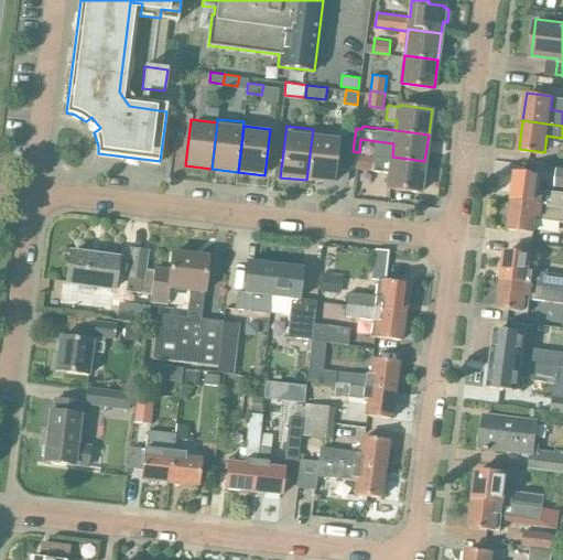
[(313,129),(306,180),(334,183),(335,168),(345,169),(347,147),(338,146),(339,132),(313,129)]
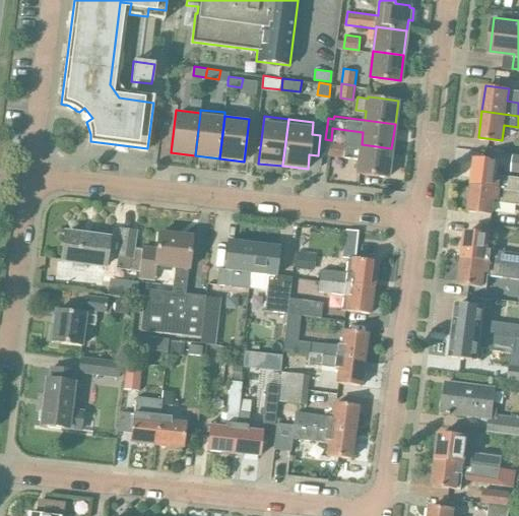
[(331,141),(331,142),(329,154),(360,157),(358,172),(388,176),(391,148),(362,144),(331,141)]
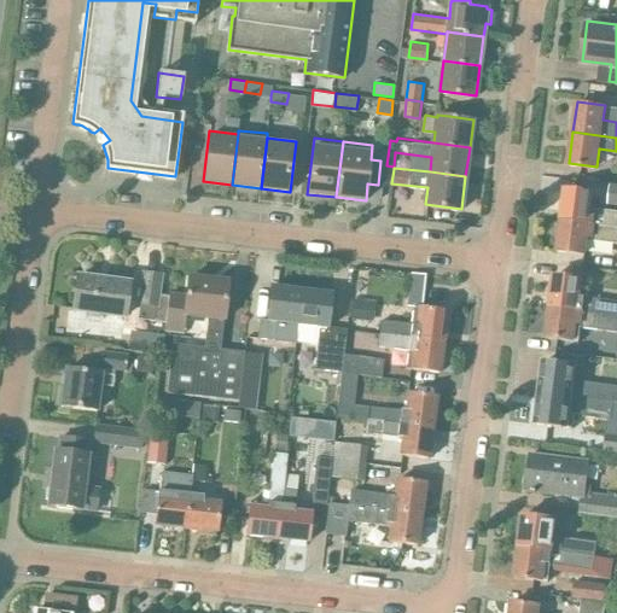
[(566,187),(562,219),(616,225),(616,209),(591,205),(593,191),(566,187)]
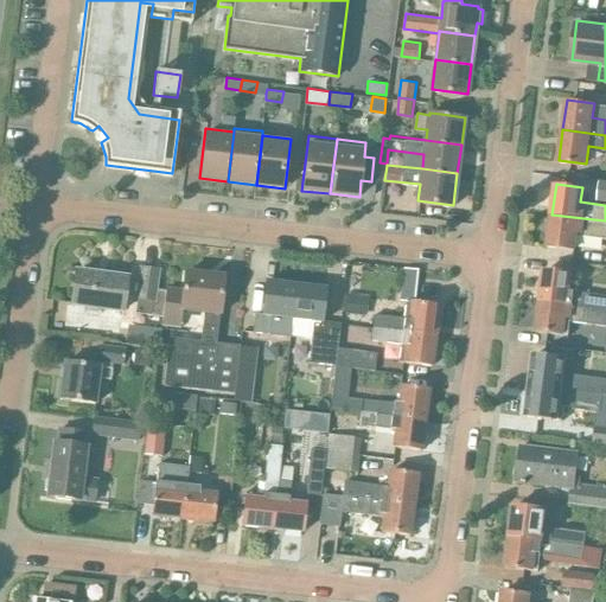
[(605,221),(552,215),(548,244),(574,248),(576,232),(605,236),(605,221)]
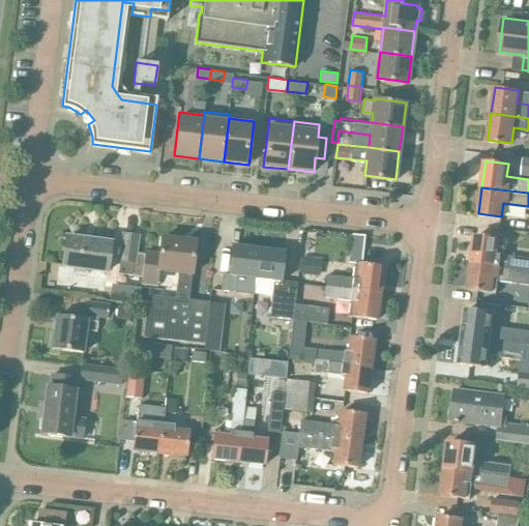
[(119,271),(143,274),(145,253),(137,252),(139,234),(124,233),(119,271)]
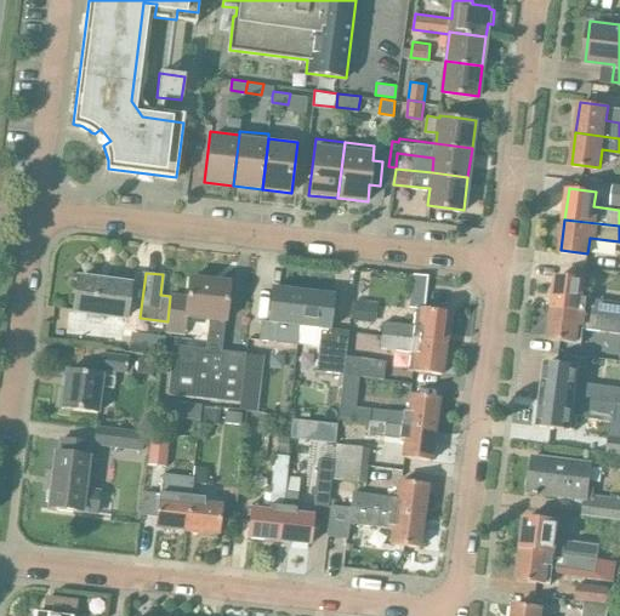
[(553,306),(618,315),(619,315),(619,301),(603,298),(590,297),(592,280),(557,275),(553,306)]
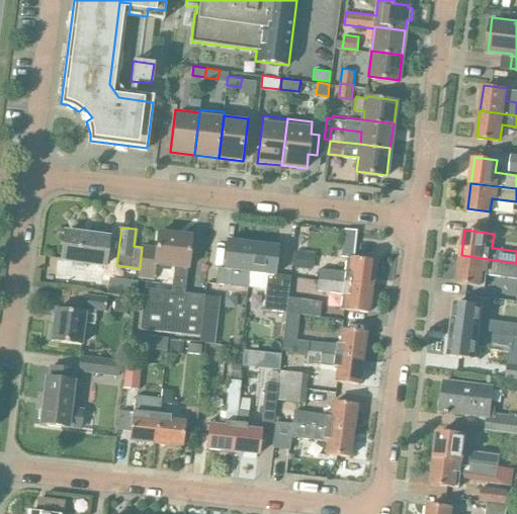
[(62,258),(104,264),(108,236),(66,231),(62,258)]
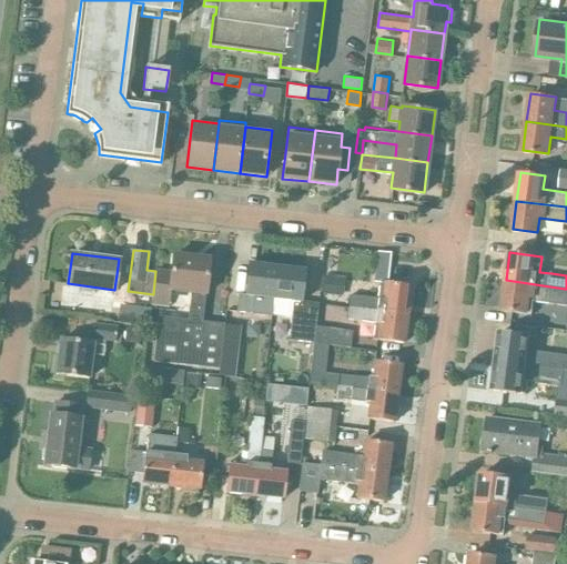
[(191,290),(188,318),(203,319),(211,257),(174,253),(172,271),(157,269),(155,271),(153,294),(152,304),(171,306),(173,288),(191,290)]
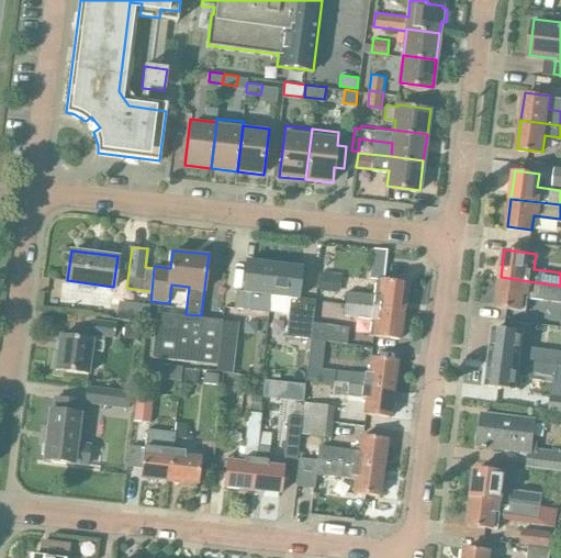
[(271,293),(275,261),(247,258),(244,289),(237,288),(235,305),(250,308),(253,291),(271,293)]
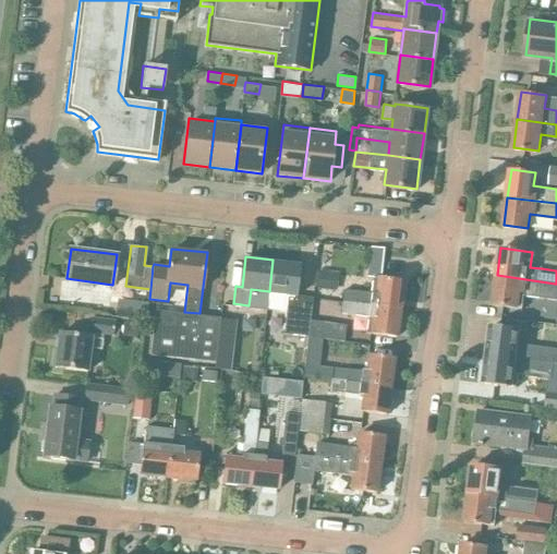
[(289,293),(283,332),(310,335),(312,320),(314,296),(297,293),(300,263),(273,260),(269,291),(289,293)]
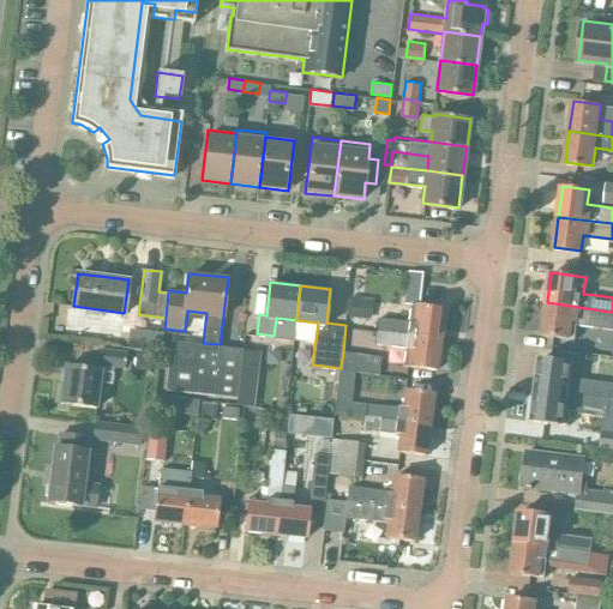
[(373,297),(353,296),(350,315),(372,317),(373,297)]
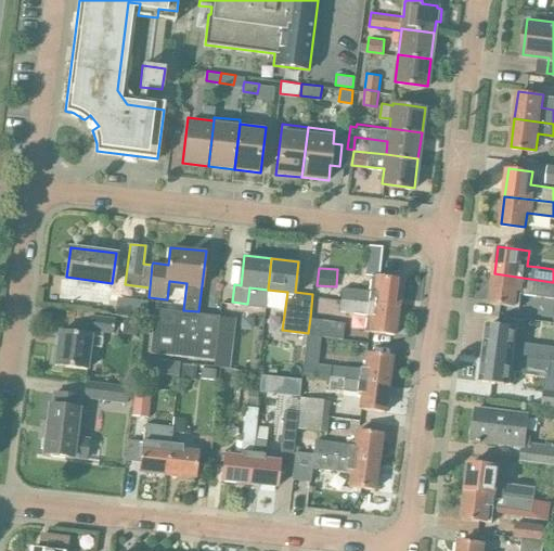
[(553,282),(552,282),(494,273),(491,302),(520,305),(522,292),(553,296),(553,282)]
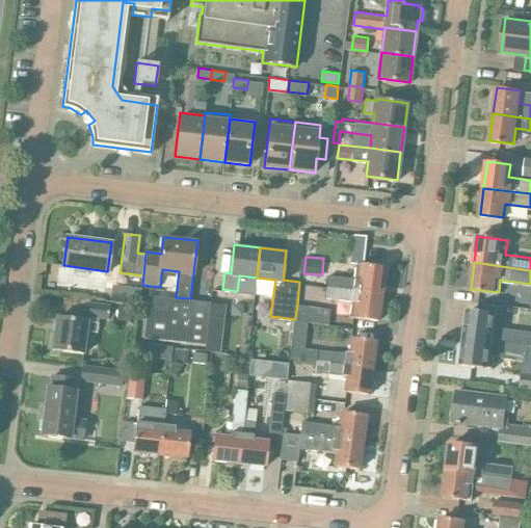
[(354,278),(329,274),(327,286),(382,293),(386,266),(356,263),(354,278)]
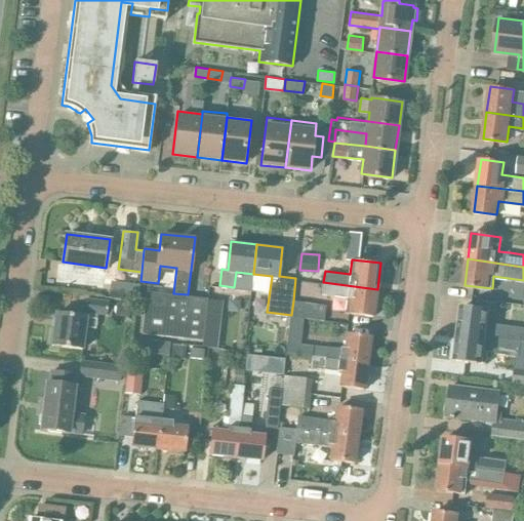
[(344,311),(354,313),(374,315),(377,289),(323,282),(322,293),(346,296),(344,311)]
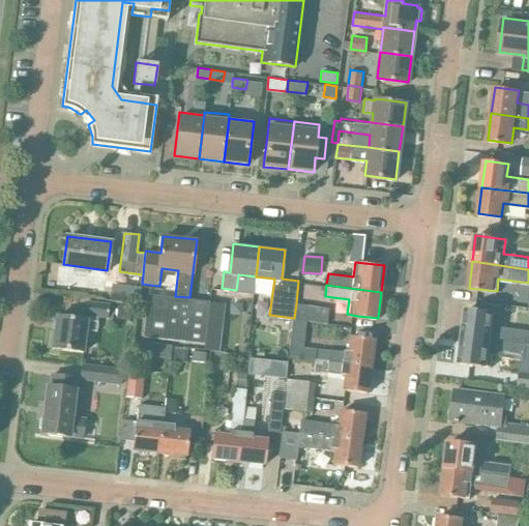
[(189,303),(189,297),(175,296),(148,293),(143,335),(205,343),(206,343),(208,320),(210,300),(209,300),(208,305),(189,303)]
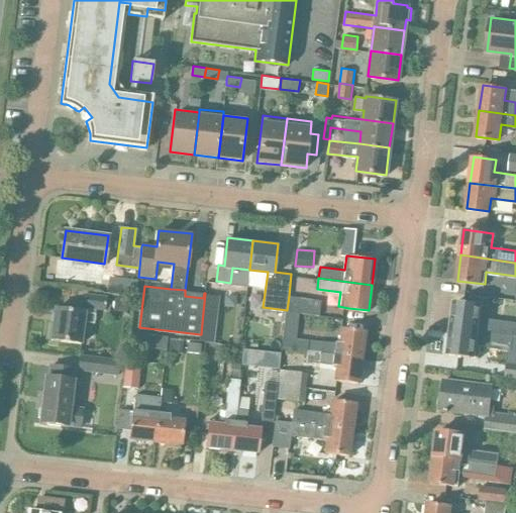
[(52,338),(72,340),(81,342),(84,320),(95,322),(97,307),(106,308),(108,296),(86,293),(84,306),(86,306),(85,311),(56,307),(52,338)]
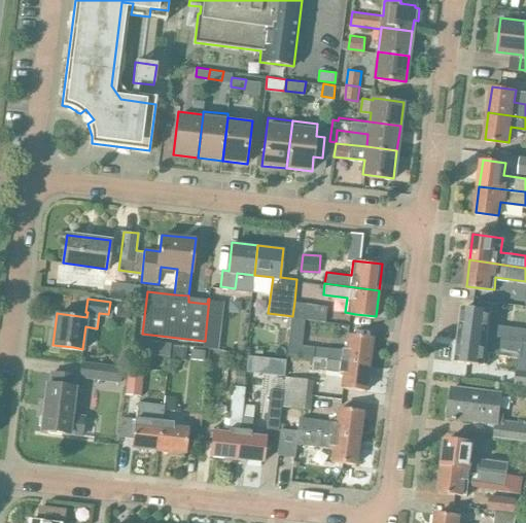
[(133,304),(118,302),(116,315),(131,317),(133,304)]
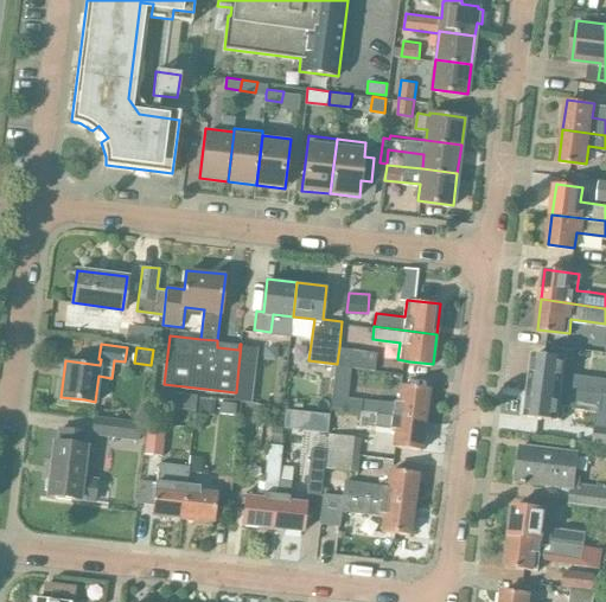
[(339,347),(337,364),(375,369),(377,352),(339,347)]
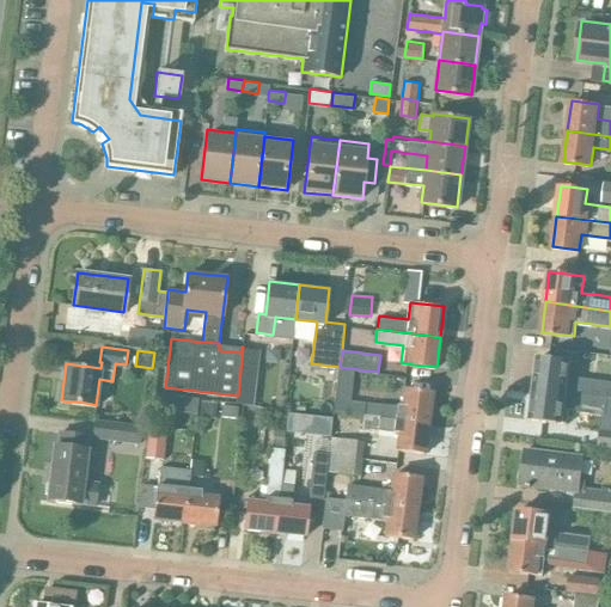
[(538,356),(535,387),(609,397),(610,397),(610,379),(563,374),(564,360),(538,356)]
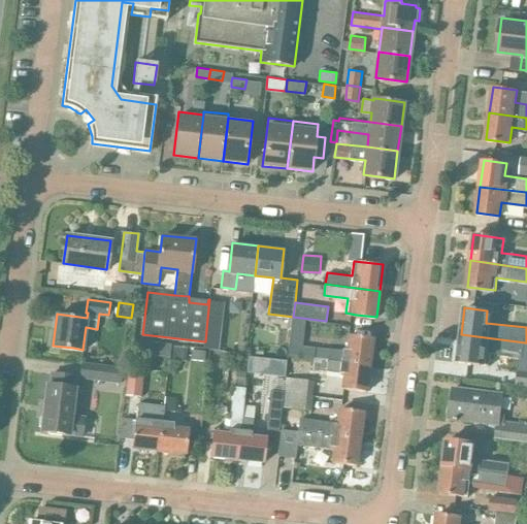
[(220,321),(207,319),(205,341),(204,341),(203,347),(217,349),(218,341),(220,321)]
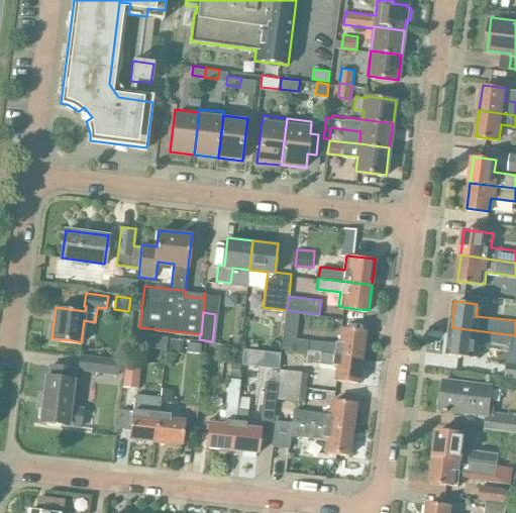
[(322,315),(321,327),(334,328),(335,317),(322,315)]
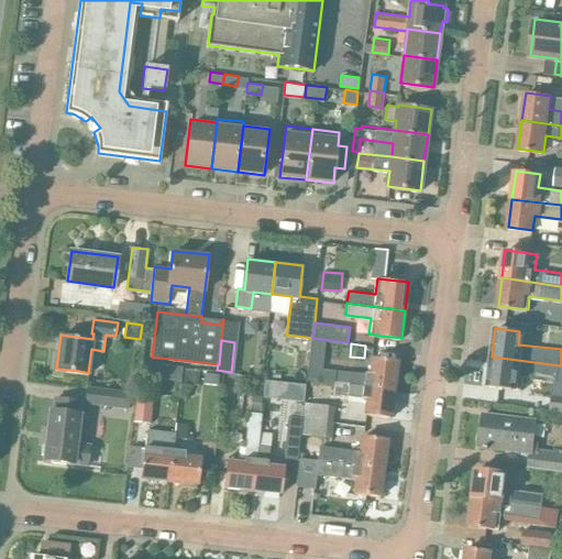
[(339,369),(337,381),(395,388),(398,360),(373,357),(371,372),(365,371),(365,372),(339,369)]
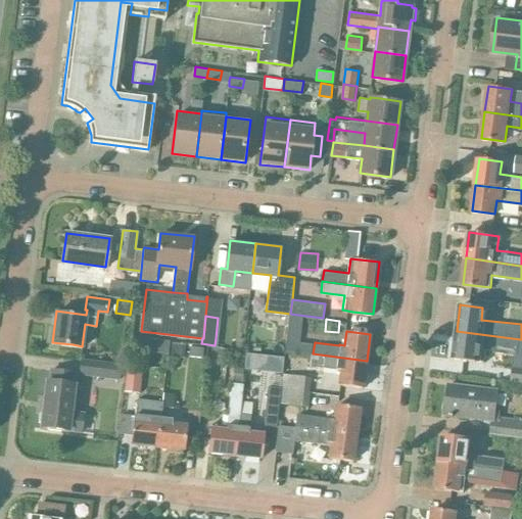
[(453,357),(486,361),(487,348),(495,349),(495,351),(519,354),(520,339),(457,331),(453,357)]
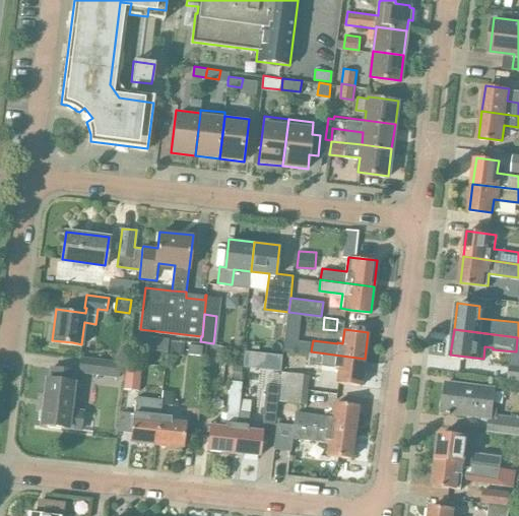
[(132,334),(131,344),(140,345),(141,335),(132,334)]
